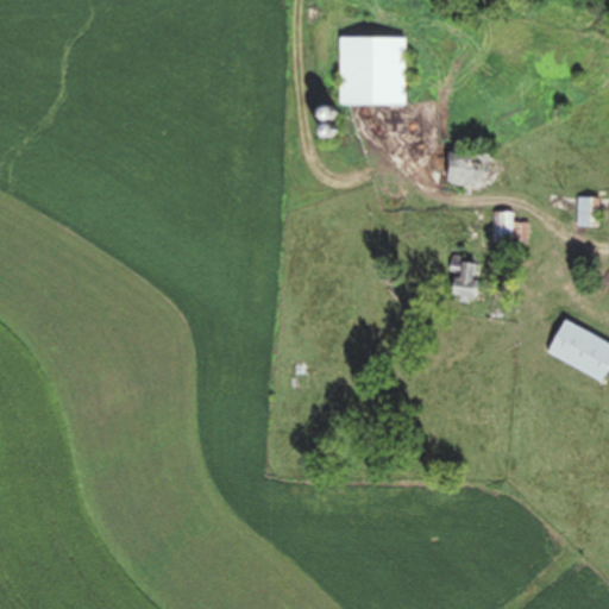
[(405,106),(405,38),(337,38),(337,106),(405,106)]
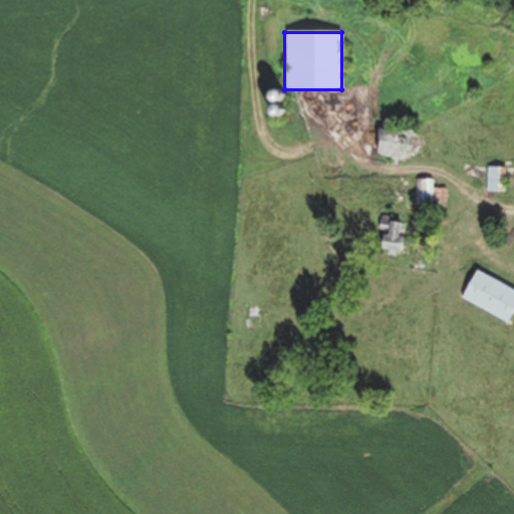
[(412,129),(372,129),(372,154),(412,154),(412,129)]
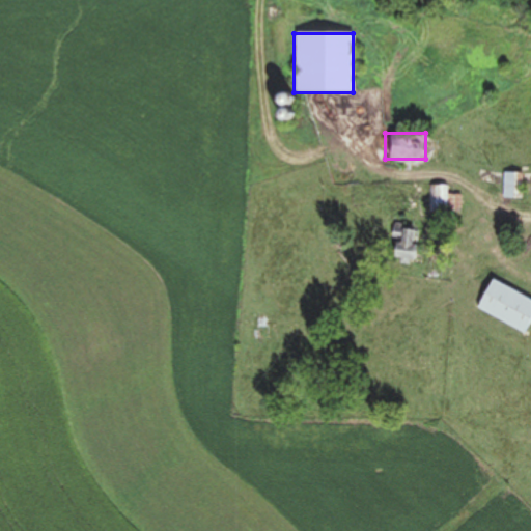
[(522,173),(502,173),(502,199),(522,199),(522,173)]
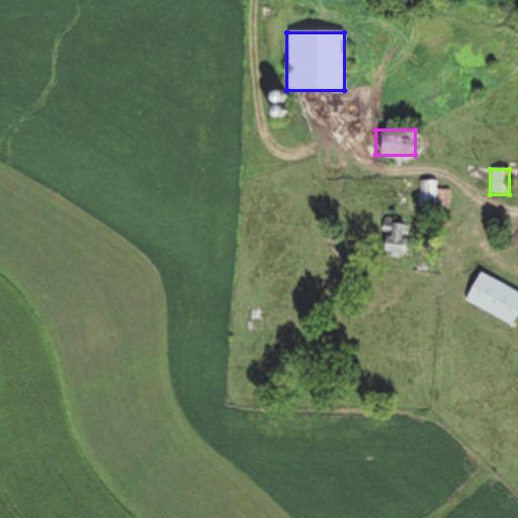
[(436,193),(436,181),(420,181),(420,207),(442,207),(442,193),(436,193)]
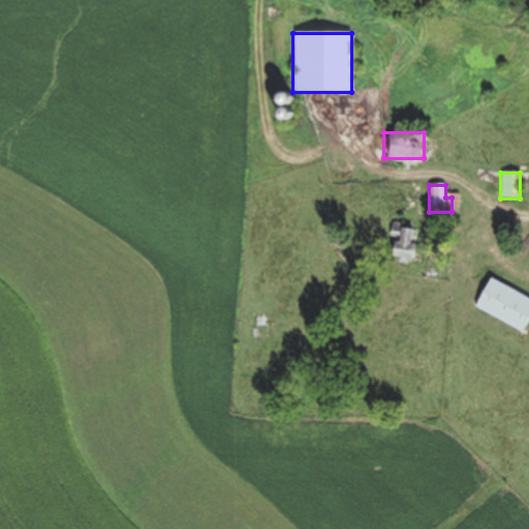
[(417,261),(417,226),(390,226),(390,261),(417,261)]
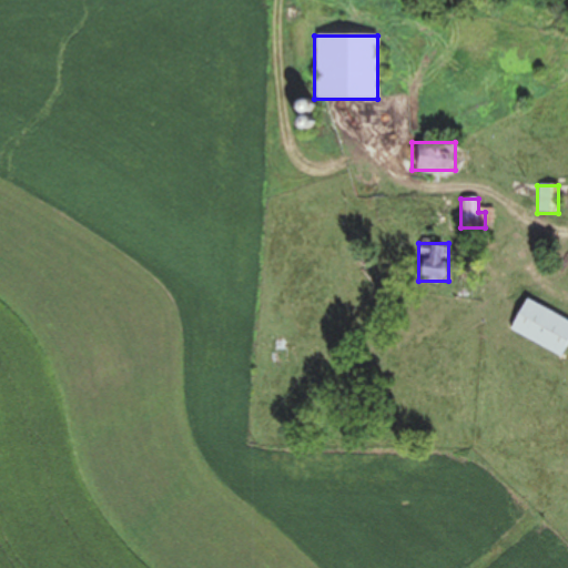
[(507,330),(561,358),(567,344),(567,321),(524,297),(507,330)]
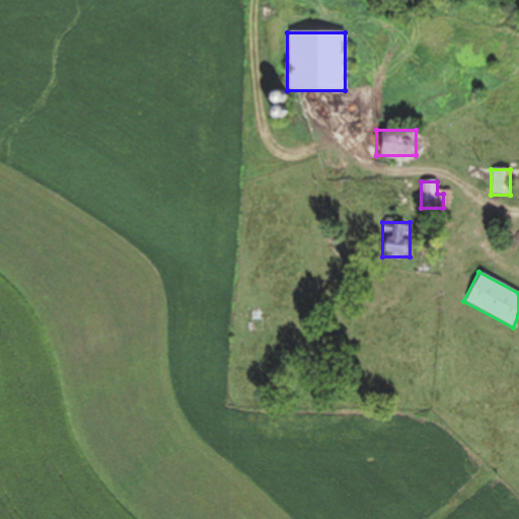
All buildings are outlined.
